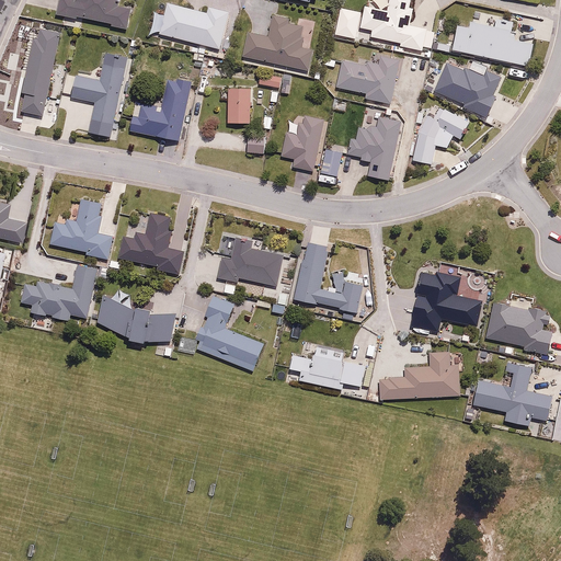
[(60,0),(58,13),(128,27),(132,7),(118,3),(119,0),(60,0)]
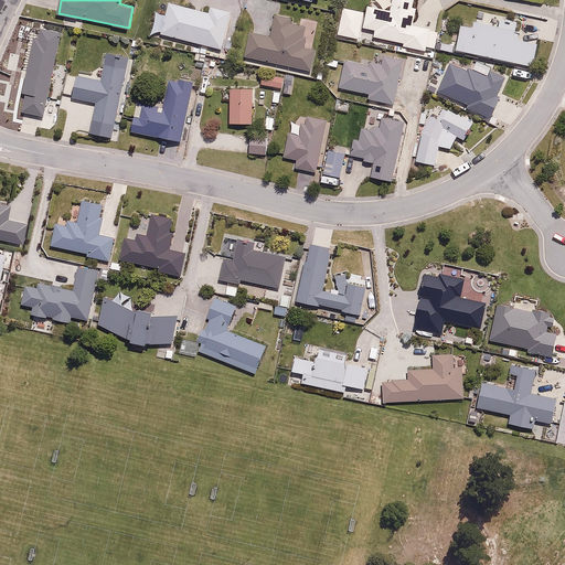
[(430,28),(415,24),(417,7),(414,7),(414,0),(393,0),(393,7),(365,3),(362,25),(376,28),(375,38),(403,42),(402,46),(427,50),(430,28)]
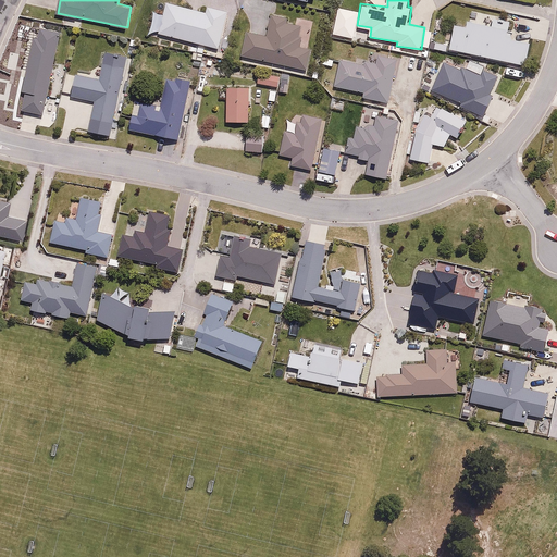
[(207,12),(166,1),(159,32),(219,47),(229,11),(208,5),(207,12)]
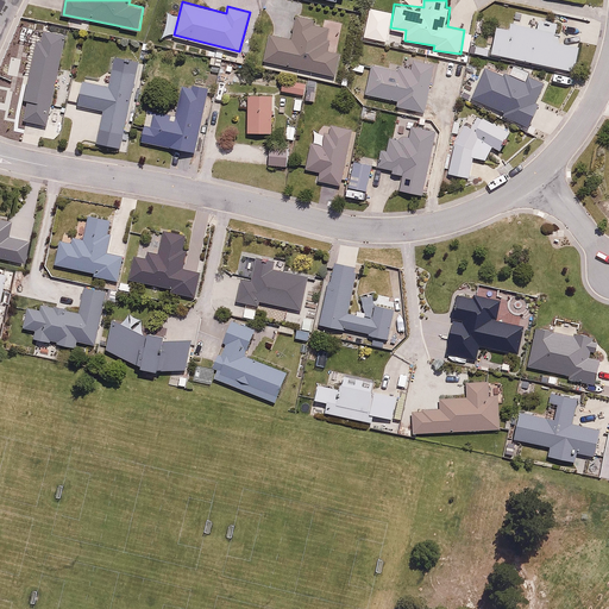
[(316,19),(297,16),(293,38),(270,32),(263,60),(337,76),(341,54),(325,49),(330,27),(315,24),(316,19)]
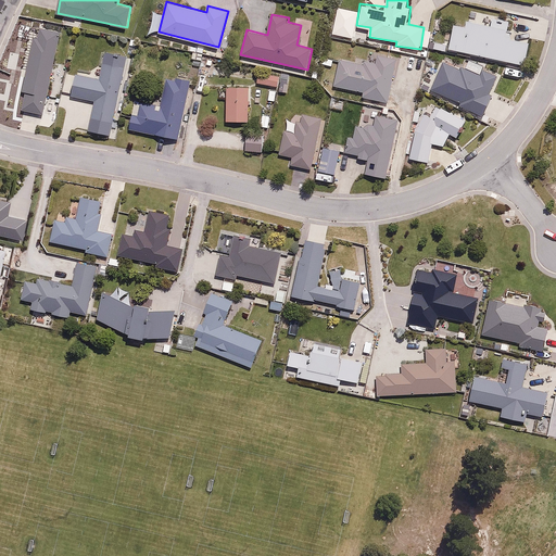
[(514,33),(506,30),(507,24),(469,15),(467,24),(455,21),(450,48),(523,64),(529,41),(513,37),(514,33)]
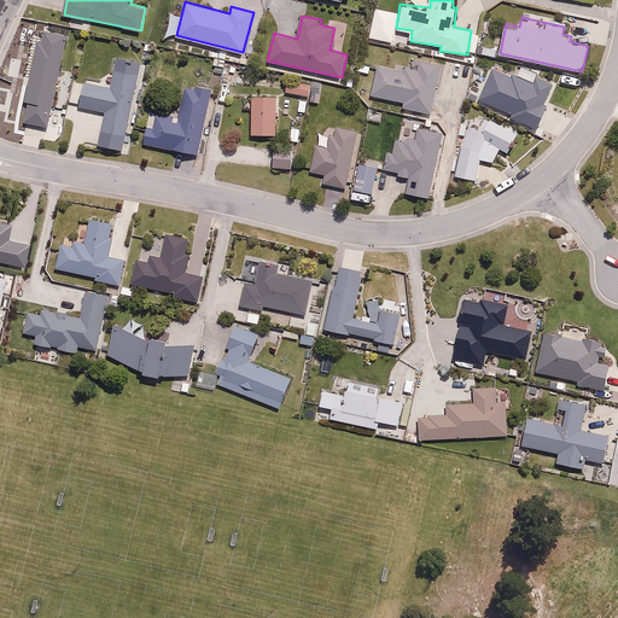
[(25,122),(50,127),(68,34),(45,29),(44,40),(40,39),(28,100),(30,100),(25,122)]
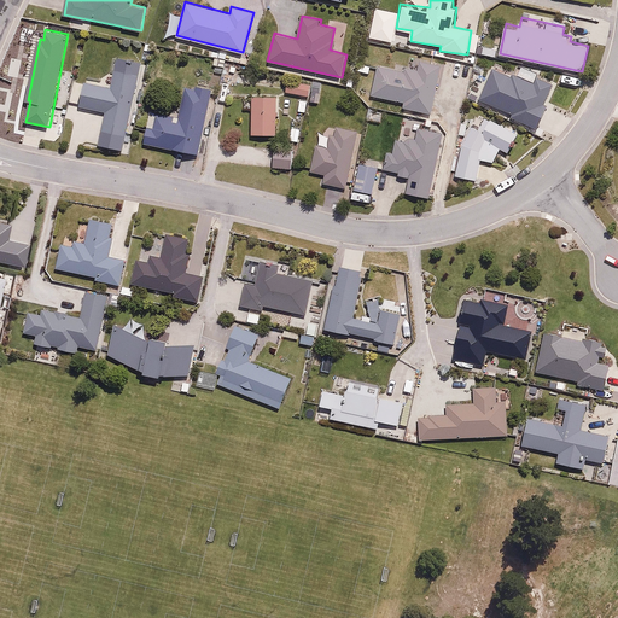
[(432,114),(441,69),(418,64),(417,73),(379,65),(373,95),(404,103),(403,108),(432,114)]
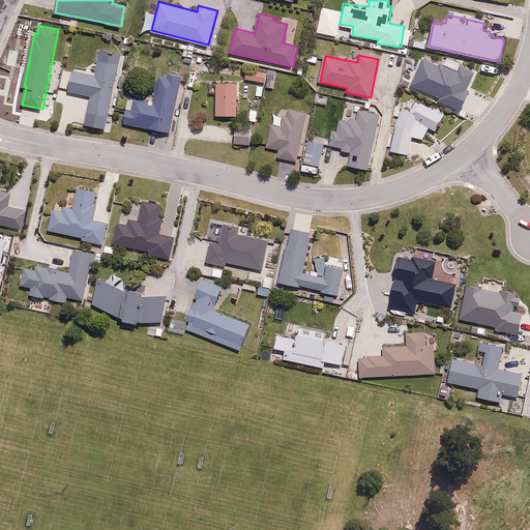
[(118,64),(98,61),(95,74),(72,68),(68,90),(90,94),(87,113),(109,117),(118,64)]
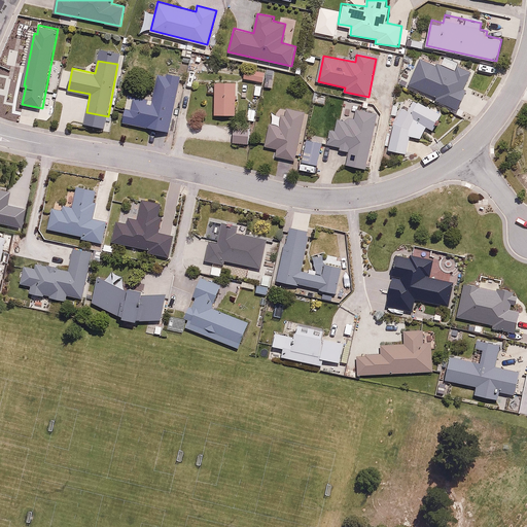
[(411,64),(402,62),(400,71),(409,73),(411,64)]
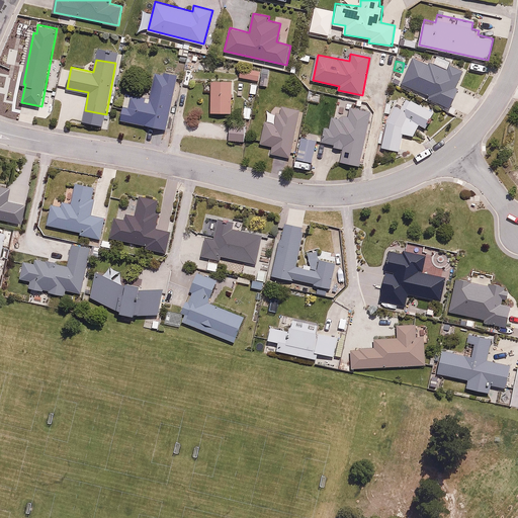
[(241,77),(259,79),(260,69),(242,66),(241,77)]
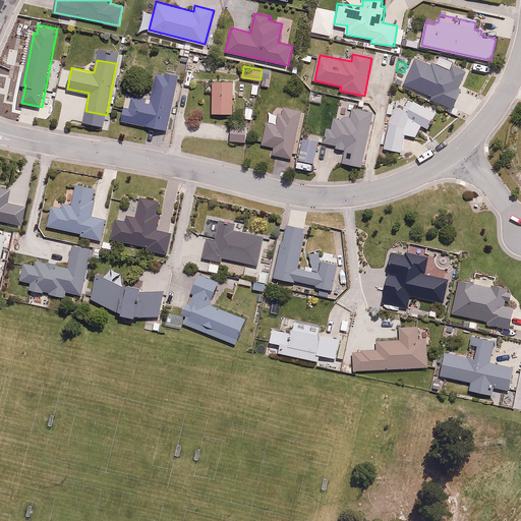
[(167,128),(177,75),(164,72),(163,75),(154,73),(149,99),(126,95),(121,120),(167,128)]
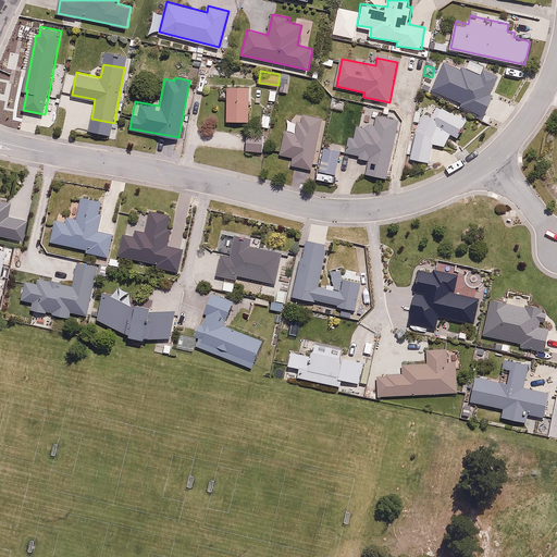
[(249,103),(251,103),(251,86),(219,85),(219,95),(227,95),(226,121),(249,121),(249,103)]
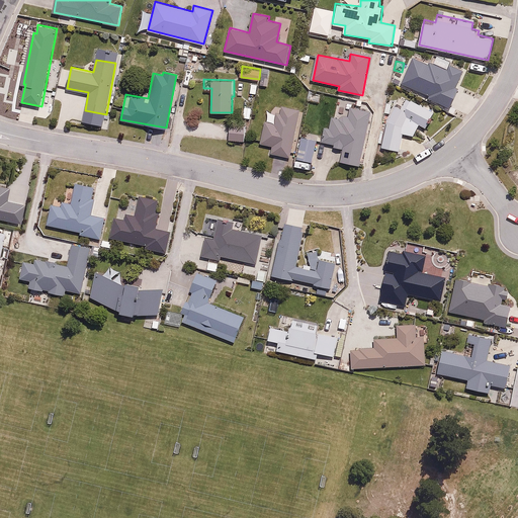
[(258,83),(250,83),(249,92),(257,93),(258,83)]
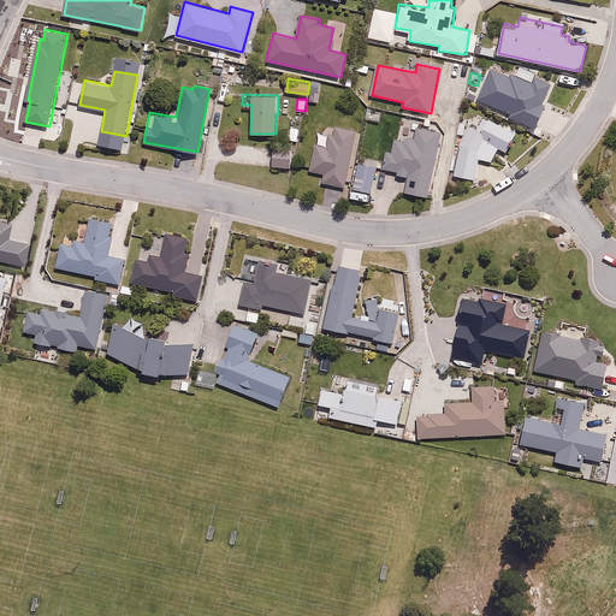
[(461,141),(455,175),(477,178),(480,157),(492,161),(498,148),(507,150),(517,131),(477,114),(461,141)]
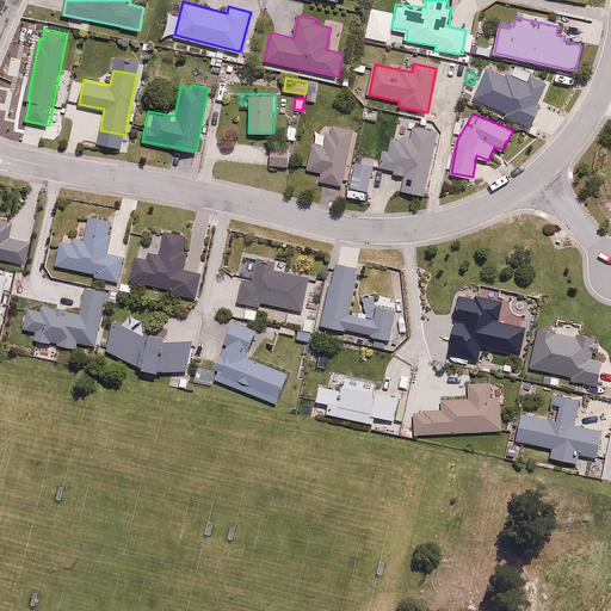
[(353,129),(332,124),(329,133),(326,133),(325,143),(312,141),(307,170),(320,172),(319,179),(344,184),(353,129)]
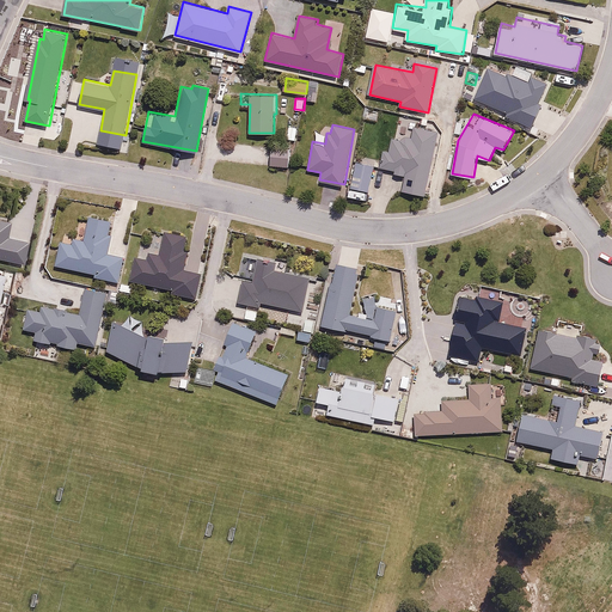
[(405,133),(404,139),(392,136),(389,151),(384,150),(381,164),(396,166),(395,172),(405,175),(402,189),(424,194),(436,129),(415,126),(414,135),(405,133)]
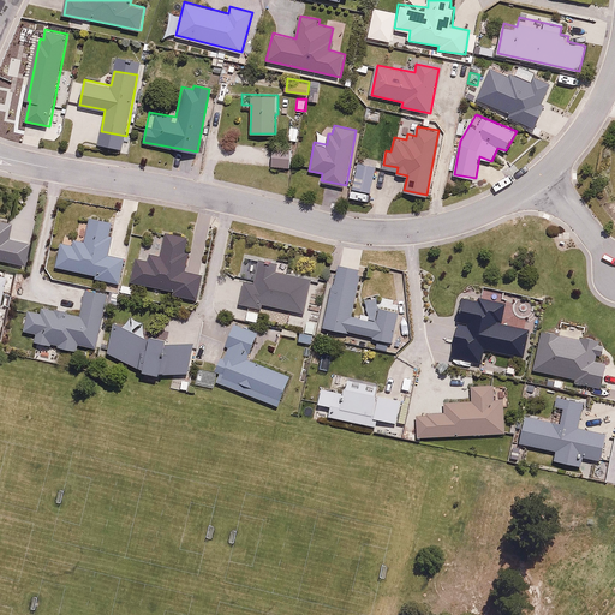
[(292,147),(274,145),(273,166),(291,167),(292,147)]
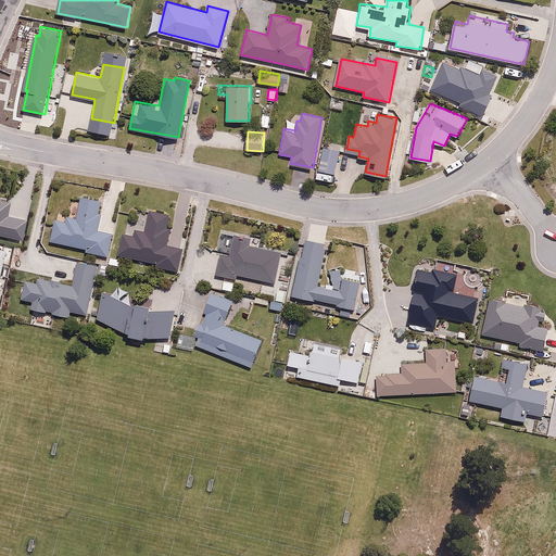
[(337,172),(340,150),(323,148),(318,168),(337,172)]
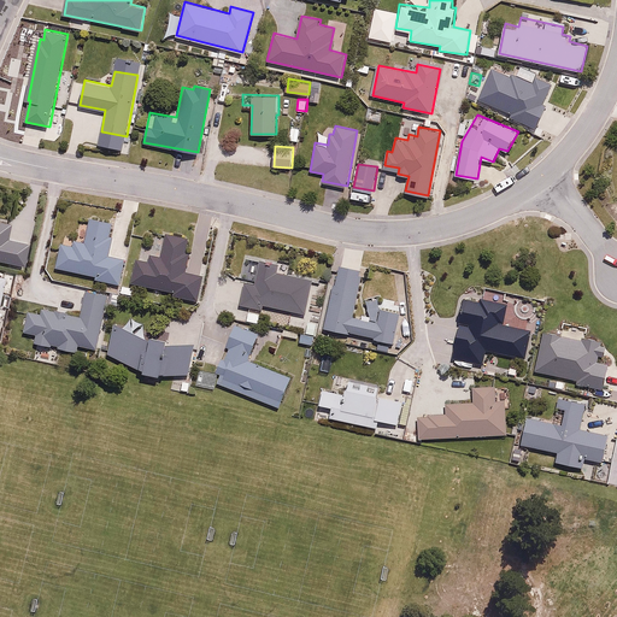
[(62,246),(58,266),(97,275),(95,280),(122,285),(127,258),(109,254),(112,240),(107,239),(111,223),(90,218),(84,244),(72,241),(71,248),(62,246)]
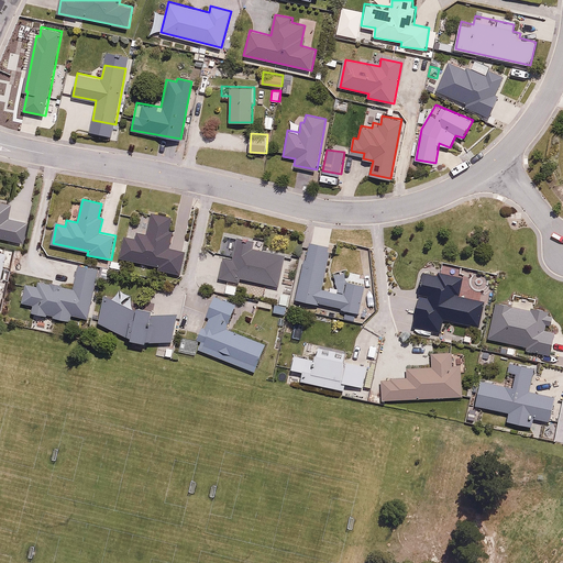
[(0,235),(22,241),(26,222),(8,218),(11,202),(0,200),(0,235)]
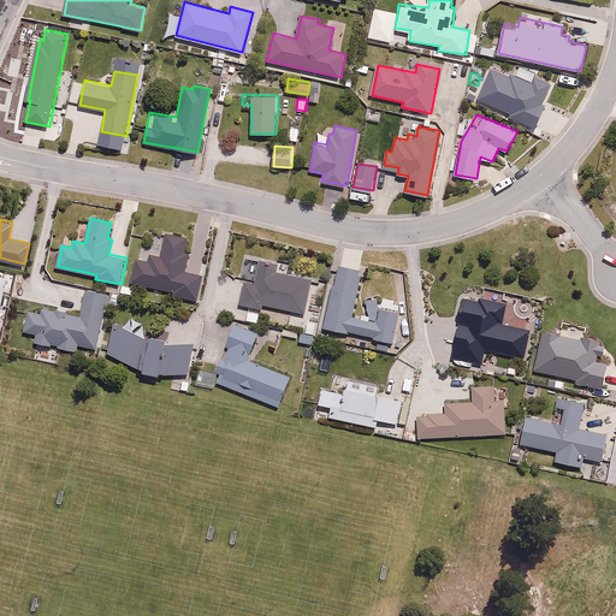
[(201,274),(185,271),(188,255),(184,254),(188,234),(165,230),(160,256),(148,254),(147,261),(136,259),(131,283),(197,296),(201,274)]
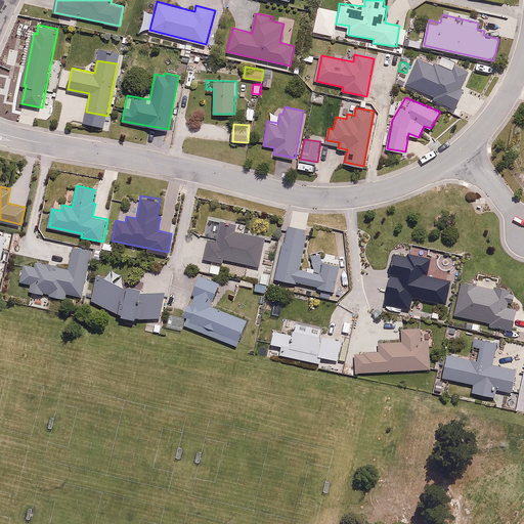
[(265,235),(234,230),(236,223),(221,220),(218,239),(208,237),(204,258),(226,262),(227,259),(260,265),(265,235)]
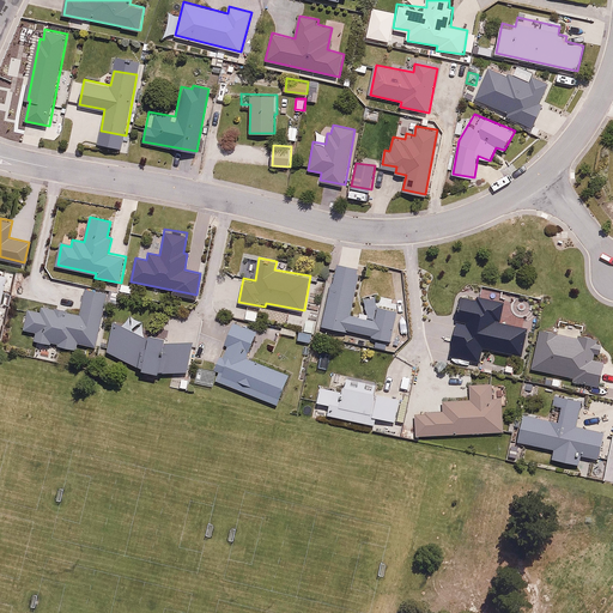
[(360,267),(339,263),(335,281),(329,280),(322,325),(372,333),(372,335),(393,339),(398,308),(376,303),(374,319),(352,314),(360,267)]
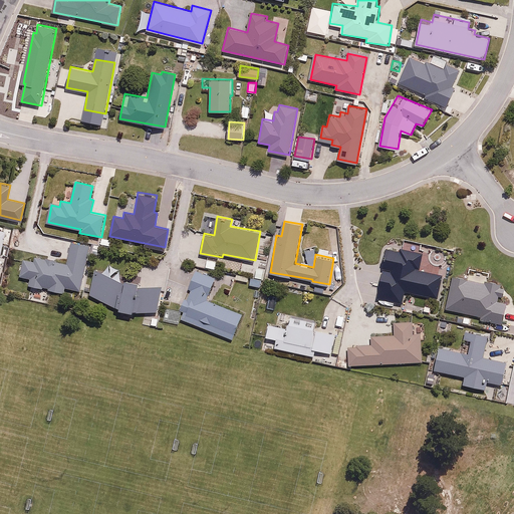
[(29,279),(27,284),(66,293),(67,288),(79,290),(90,244),(71,240),(66,261),(56,259),(56,255),(48,253),(47,257),(35,255),(34,259),(24,257),(19,276),(29,279)]
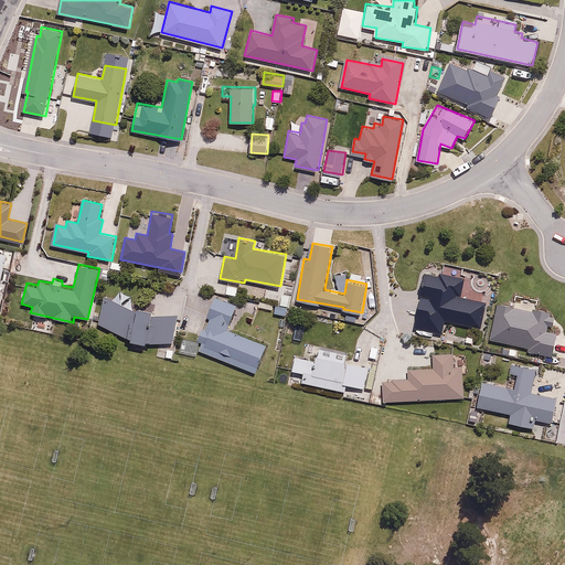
[(131,338),(131,340),(148,343),(148,340),(172,341),(179,313),(153,313),(153,309),(138,308),(138,311),(106,295),(99,323),(131,338)]
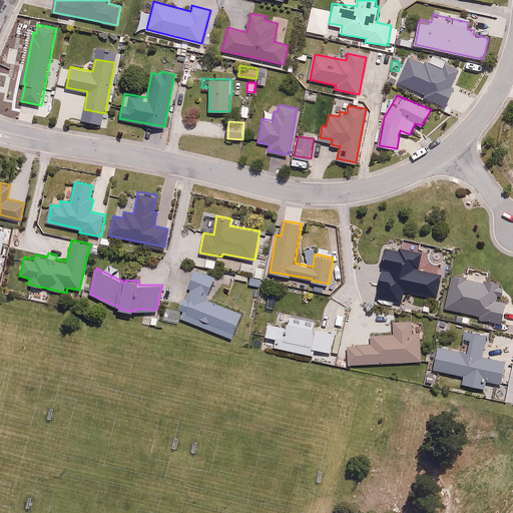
[(206,299),(215,277),(196,269),(193,276),(191,275),(187,286),(191,287),(189,292),(187,291),(181,307),(186,309),(182,319),(231,338),(241,313),(206,299)]
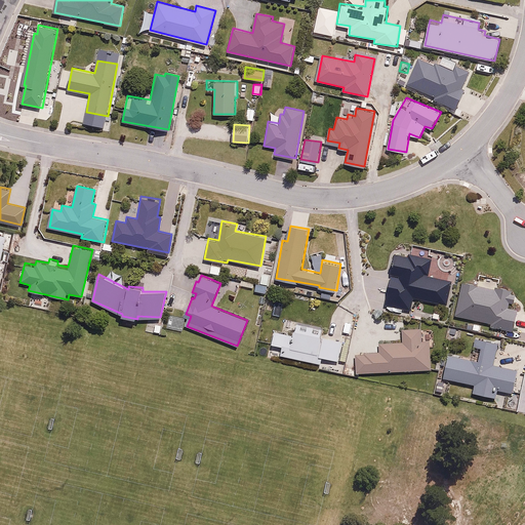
[(508,306),(511,288),(462,277),(454,315),(492,323),(491,326),(515,330),(519,309),(508,306)]
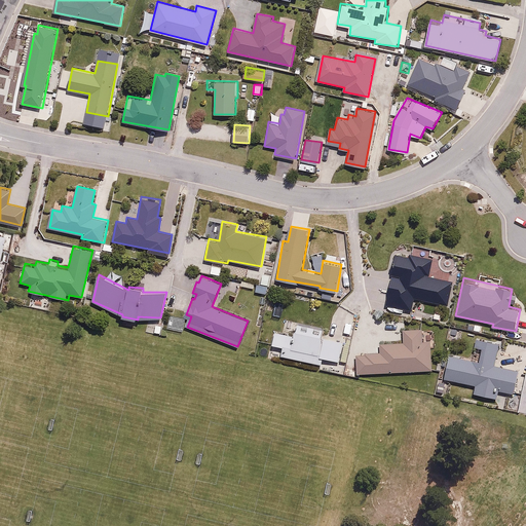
[(162,324),(154,324),(155,333),(162,333),(162,324)]
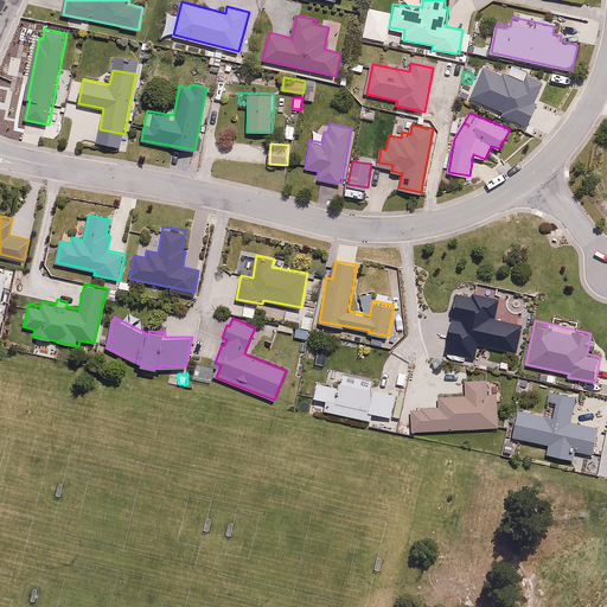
[(440,406),(411,407),(413,430),(499,427),(497,393),(487,394),(486,377),(465,378),(466,394),(439,395),(440,406)]
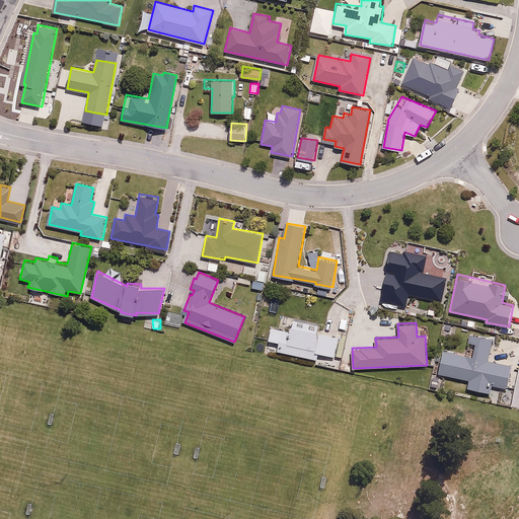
[(273,326),(271,340),(281,342),(279,350),(317,359),(318,352),(336,356),(339,341),(322,338),(323,332),(285,324),(283,328),(273,326)]
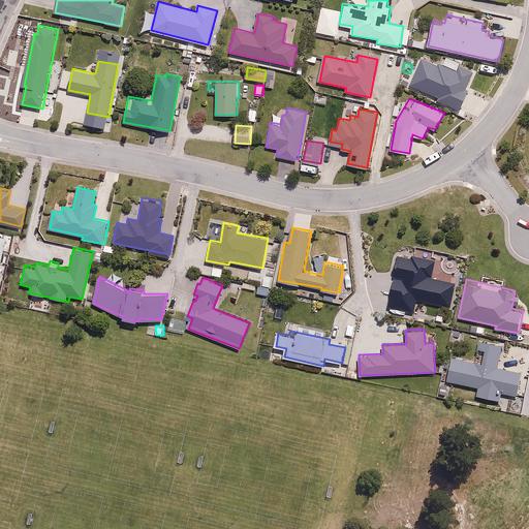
[(455,355),(449,380),(476,386),(475,395),(500,400),(502,392),(519,396),(524,371),(498,366),(503,344),(486,340),(481,361),(455,355)]
